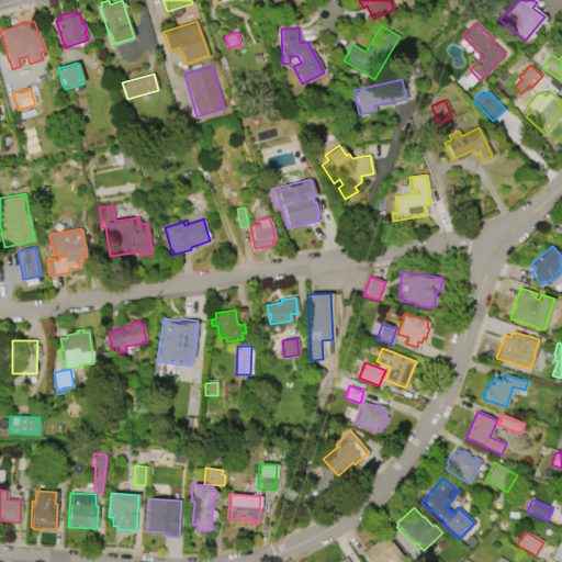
[(561,561),(558,561),(551,559),(561,535),(561,561)]
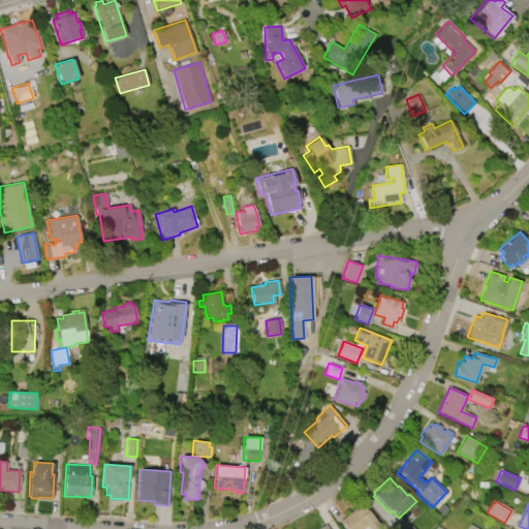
[(363,528),(347,528),(341,520),(362,504),(367,510),(368,510),(378,525),(372,528),(368,528),(367,526),(363,528)]
